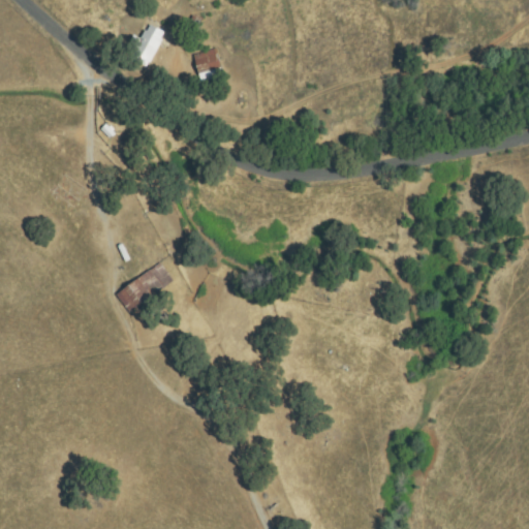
[(161,32),(152,64),(131,58),(136,38),(144,40),(147,28),(161,32)]
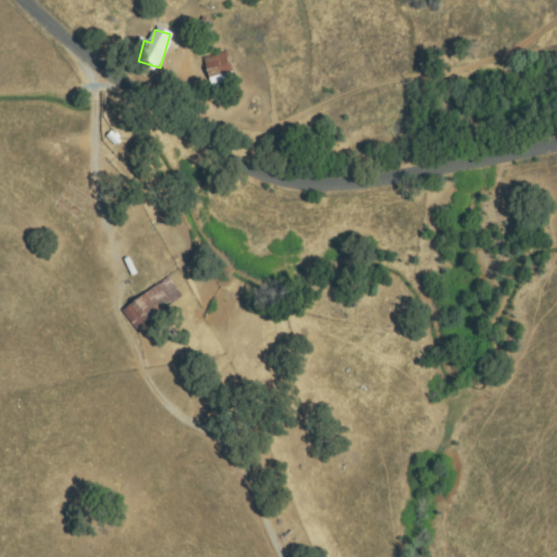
[(212,84),(207,61),(229,57),(233,79),(212,84)]
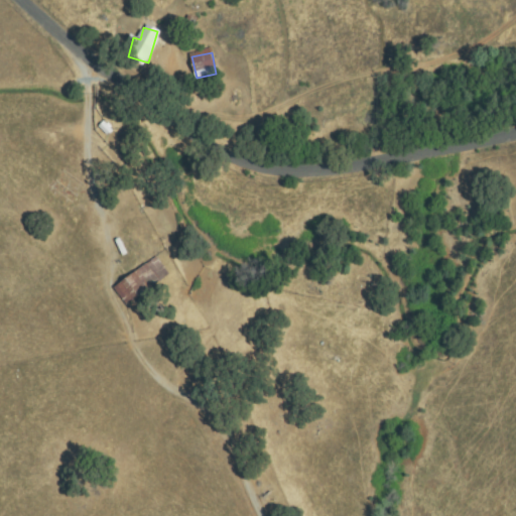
[(101,153),(117,168),(122,163),(107,147),(101,153)]
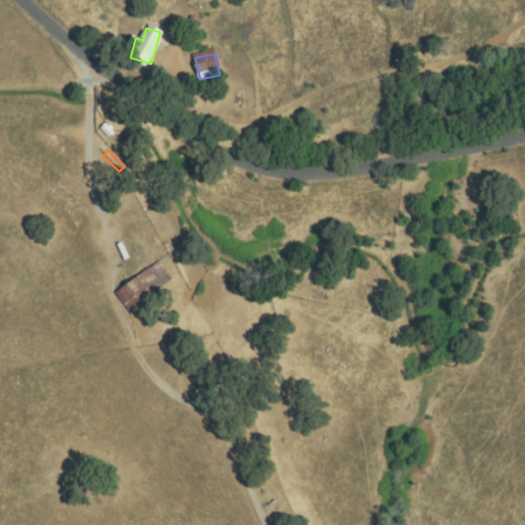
[(55,180),(78,193),(81,188),(58,174),(55,180)]
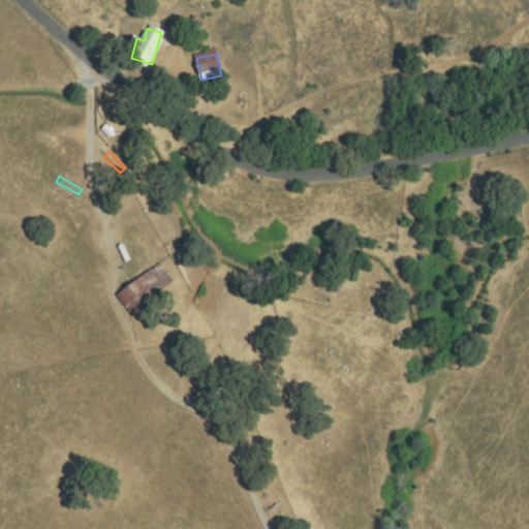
[(48,193),(69,208),(73,201),(51,187),(48,193)]
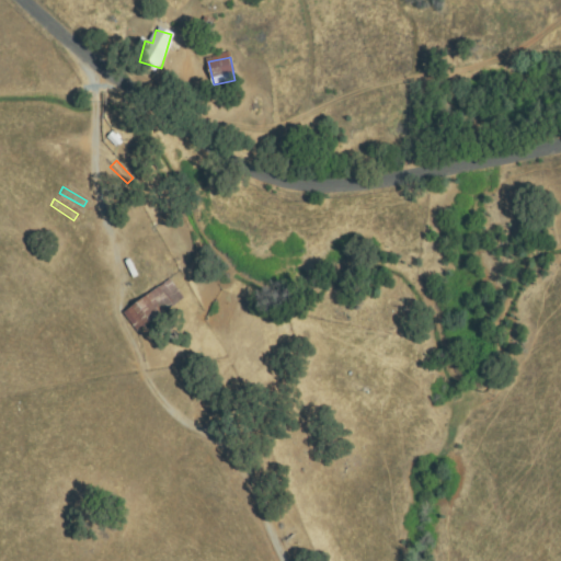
[(172,304),(138,330),(126,313),(160,287),(172,304)]
